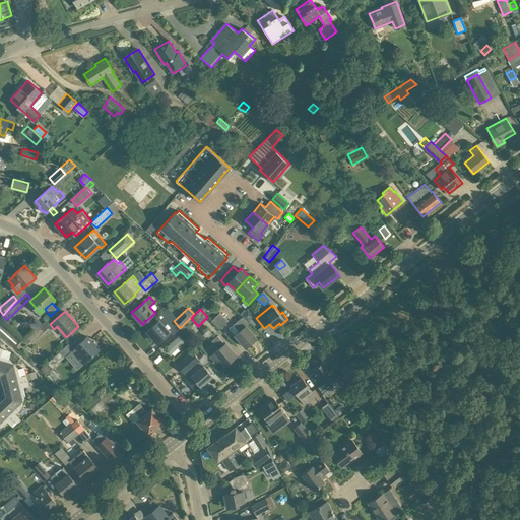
[(210,319),(219,328),(228,320),(218,312),(210,319)]
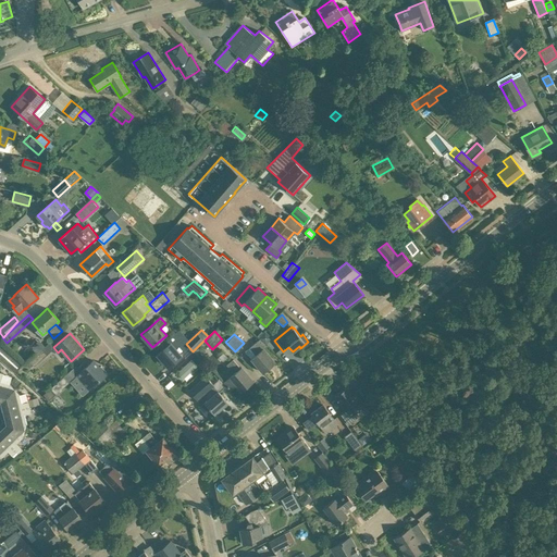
[(158,354),(169,366),(181,355),(180,354),(185,348),(176,338),(171,343),(170,343),(165,347),(158,354)]
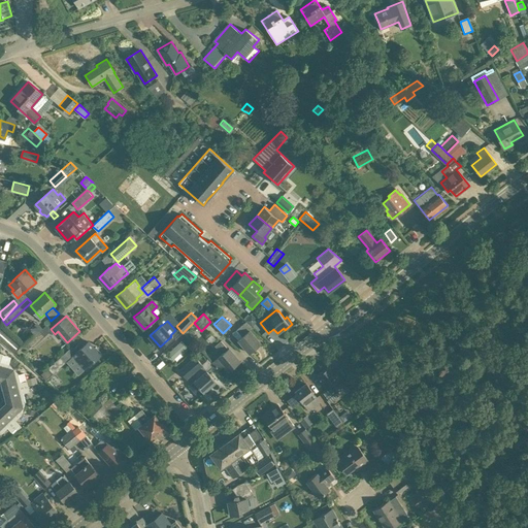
[(250,330),(253,328),(245,321),(232,333),(250,353),(261,343),(250,330)]
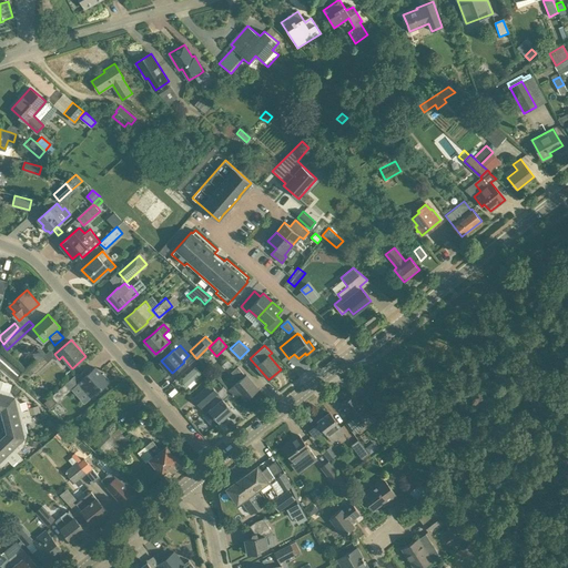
[(30,367),(36,373),(49,362),(43,355),(30,367)]
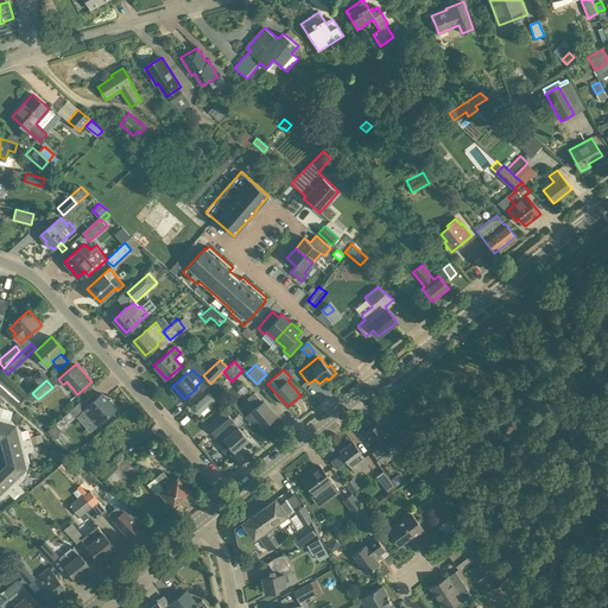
[(252,426),(258,422),(264,428),(277,416),(268,407),(264,400),(263,401),(254,392),(247,398),(255,407),(245,417),(252,426)]
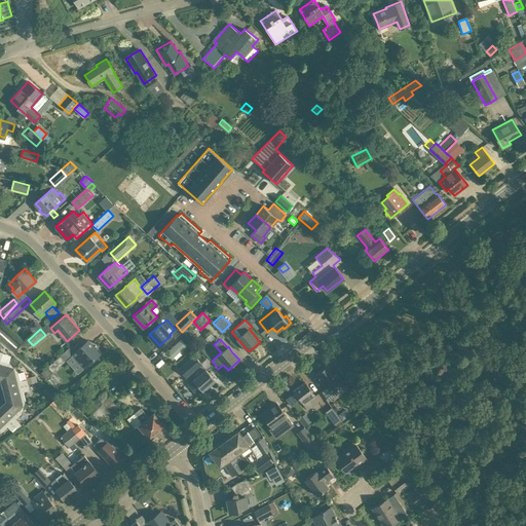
[(47,367),(52,372),(72,354),(83,368),(100,353),(99,352),(101,351),(96,345),(94,346),(88,340),(77,350),(72,344),(47,367)]
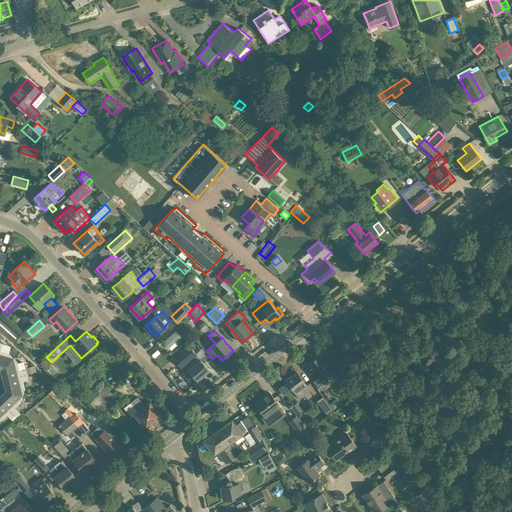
[(176,331),(163,343),(168,348),(181,336),(176,331)]
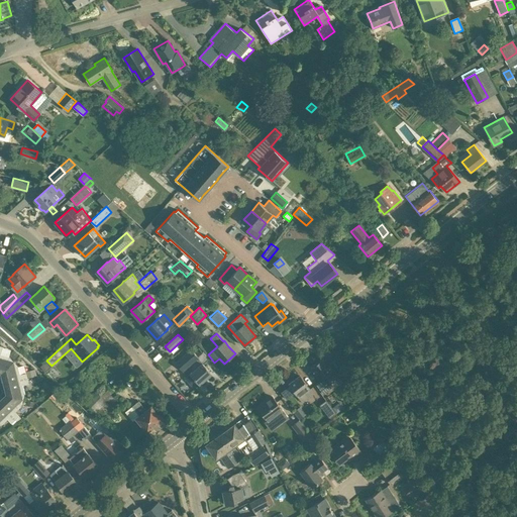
[(1,373),(2,373),(13,362),(8,356),(1,354),(3,346),(0,345),(0,371),(1,372),(1,373)]
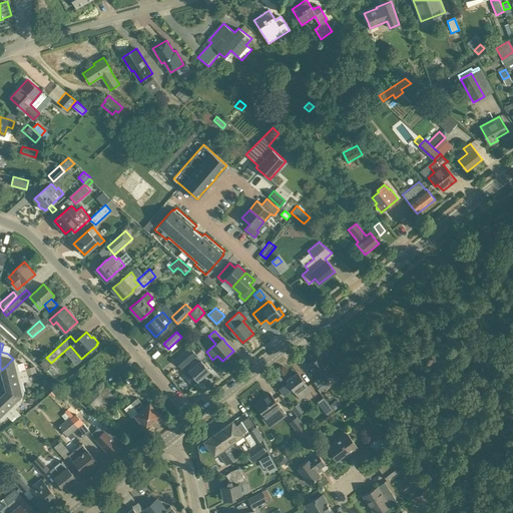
[(189,347),(174,360),(181,369),(190,361),(193,366),(188,371),(183,376),(191,385),(196,380),(197,382),(210,371),(206,367),(203,363),(200,360),(196,355),(189,347)]
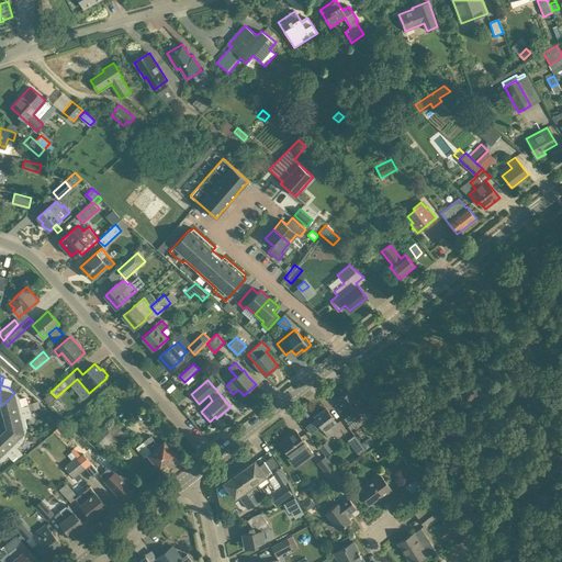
[(15,381),(11,385),(15,390),(20,385),(15,381)]
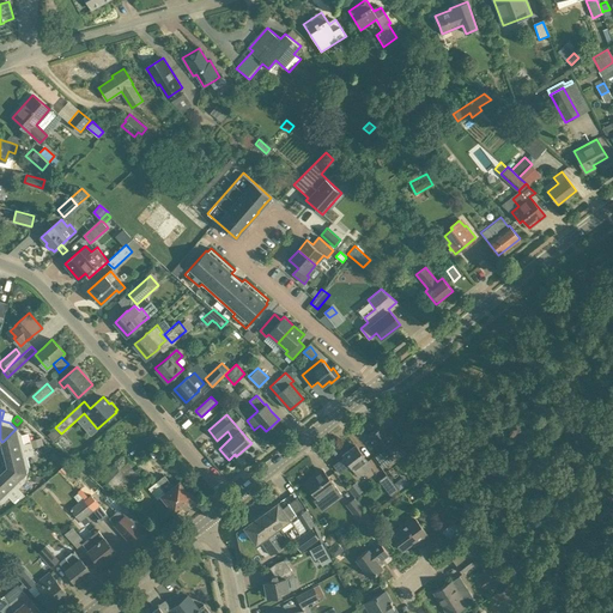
[(383,424),(368,436),(380,451),(375,455),(383,466),(393,459),(388,451),(398,443),(383,424)]
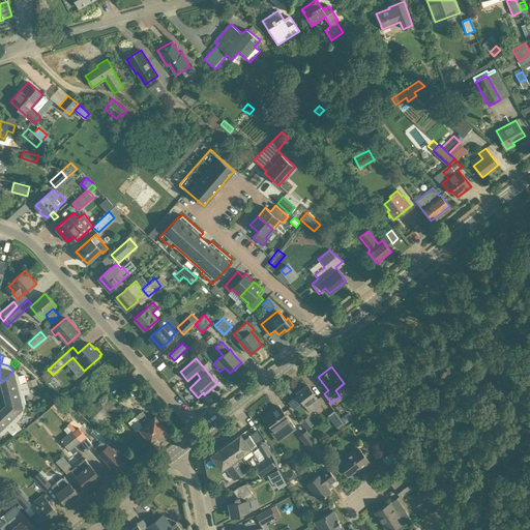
[(48,370),(41,375),(47,381),(53,375),(48,370)]
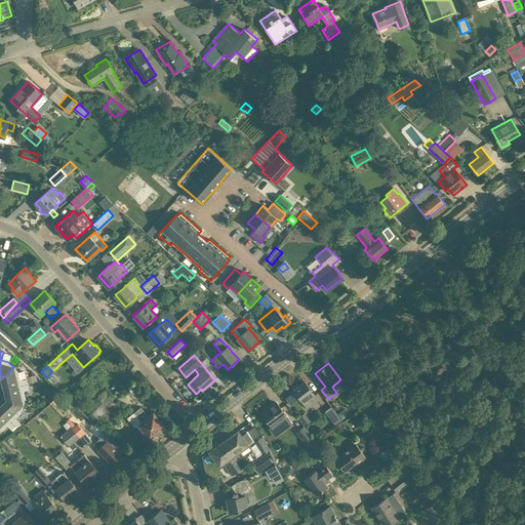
[(2,381),(4,390),(28,384),(27,378),(21,380),(18,372),(13,367),(2,378),(2,379),(3,378),(3,381),(2,381)]
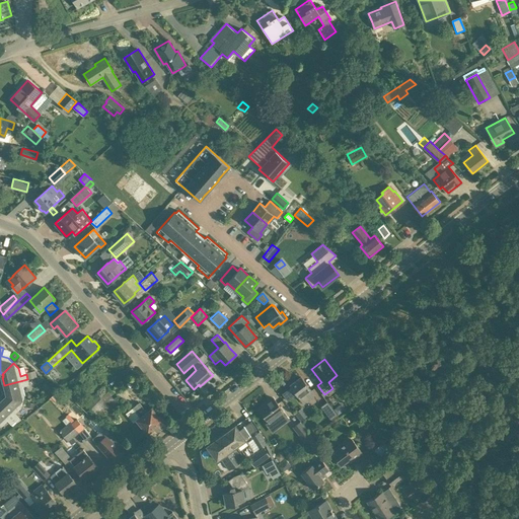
[(35,370),(26,373),(26,375),(27,379),(38,377),(35,370)]
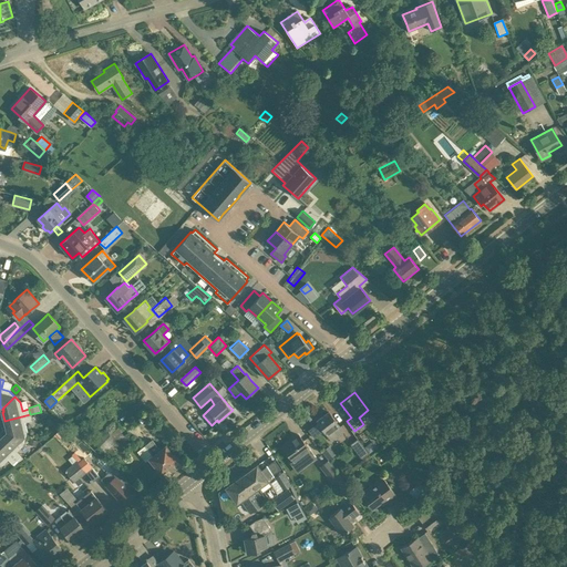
[(318,423),(308,430),(313,437),(323,430),(331,440),(343,431),(329,412),(317,421),(318,423)]
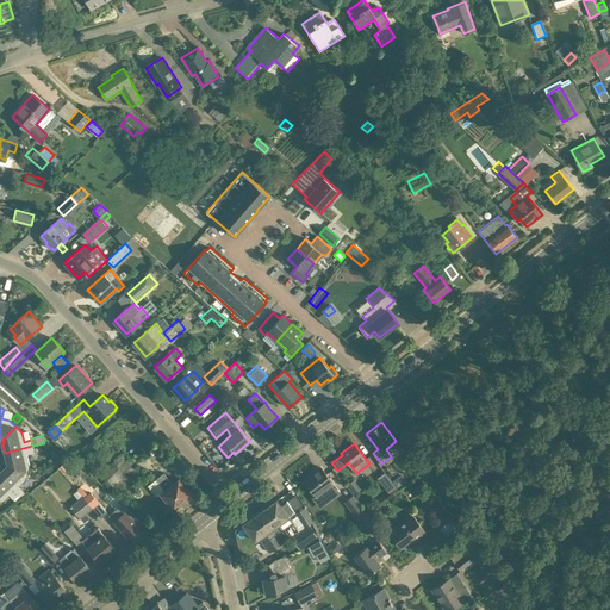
[(8,465),(8,466),(27,471),(29,464),(26,454),(33,452),(32,446),(5,453),(7,462),(8,462),(10,465),(8,465)]
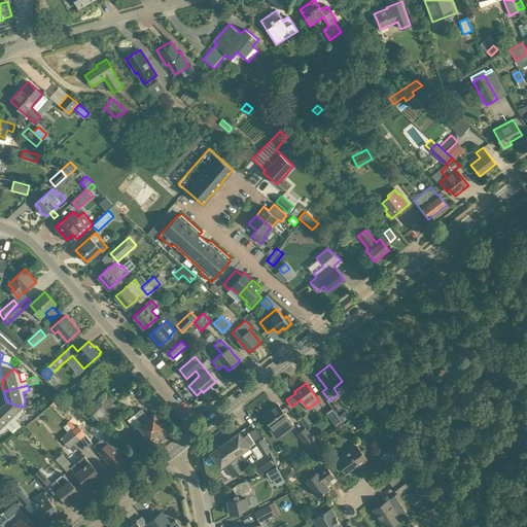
[(83,412),(95,422),(116,400),(105,389),(83,412)]
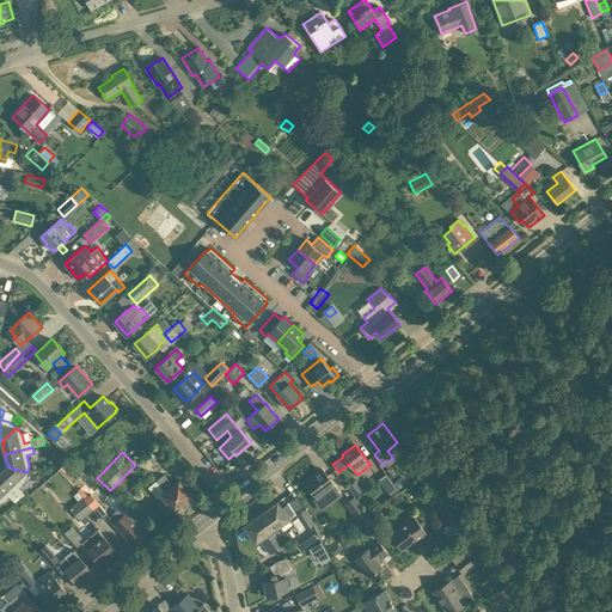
[(5,469),(0,473),(0,477),(18,496),(23,493),(18,487),(25,481),(28,472),(8,467),(8,469),(6,470),(5,469)]
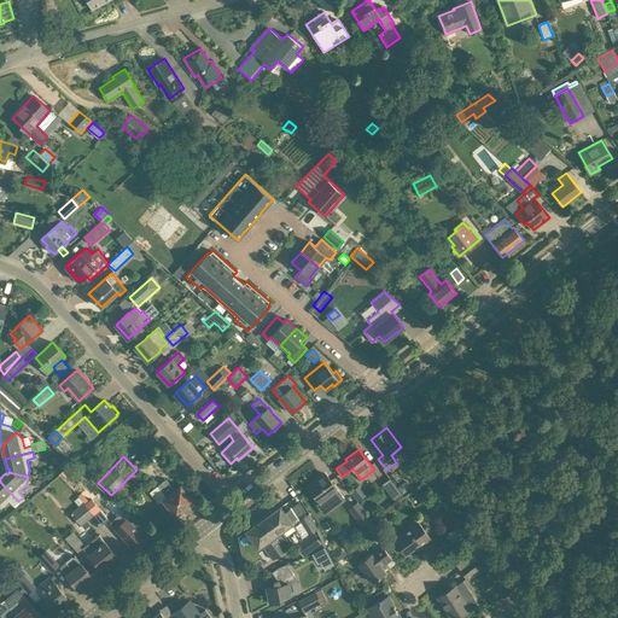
[(325,473),(308,487),(319,502),(320,503),(318,505),(324,513),(344,497),(325,473)]
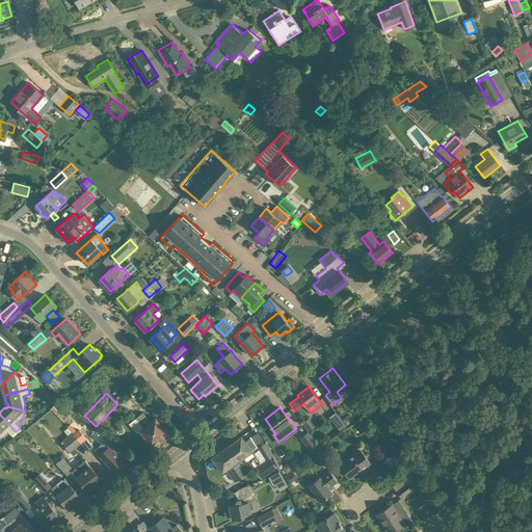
[(347,427),(336,411),(328,417),(341,432),(347,427)]
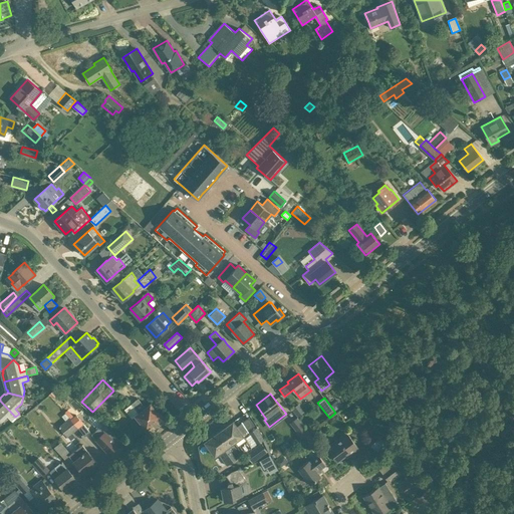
[(125,409),(133,418),(136,416),(140,421),(146,429),(161,417),(151,404),(146,408),(138,399),(125,409)]
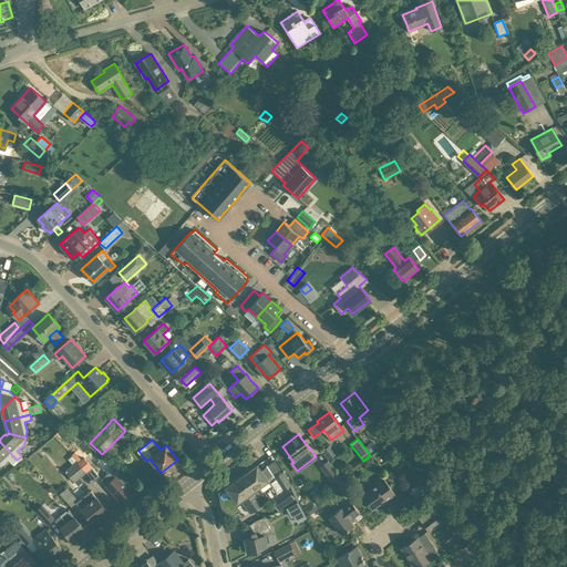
[(0,465),(1,465),(8,460),(13,464),(17,460),(0,442),(0,465)]
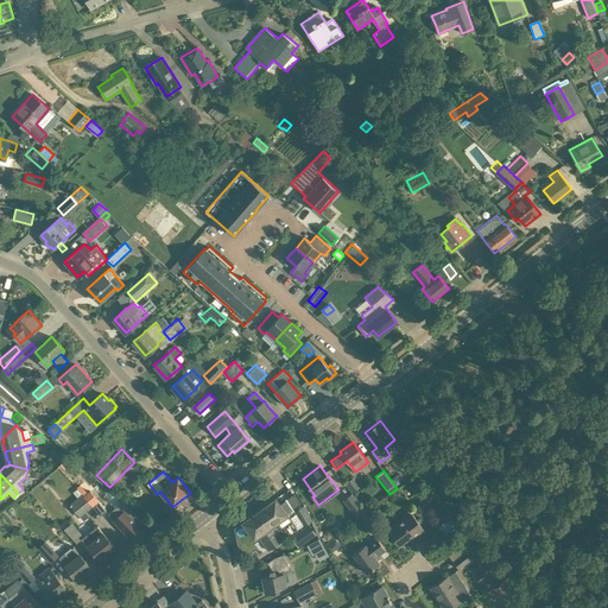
[(398,474),(392,479),(397,485),(405,479),(401,475),(398,474)]
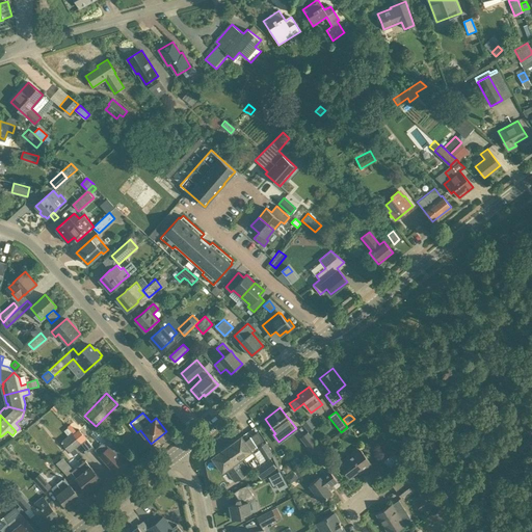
[(72,432),(73,432),(78,428),(73,422),(68,426),(68,427),(72,432)]
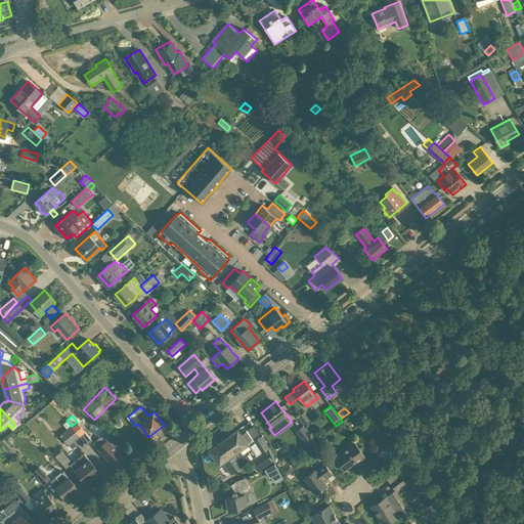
[(72,426),(80,436),(85,432),(77,422),(72,426)]
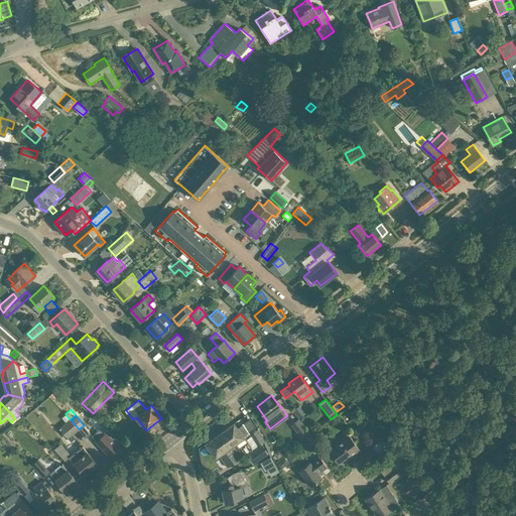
[(58,428),(68,438),(79,430),(79,429),(71,419),(70,419),(67,422),(58,428)]
